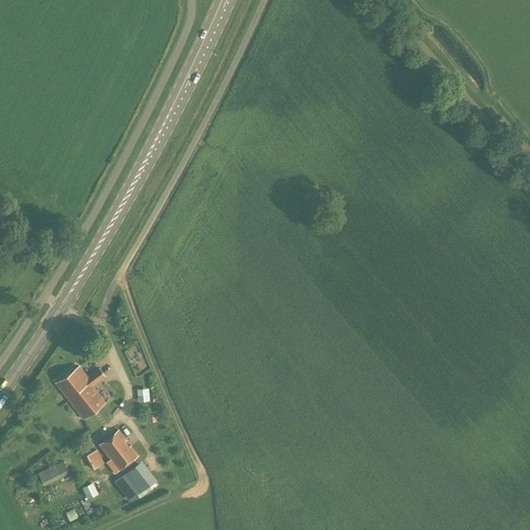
[(92,385),(105,376),(98,367),(87,376),(79,365),(56,383),(83,418),(105,402),(92,385)]
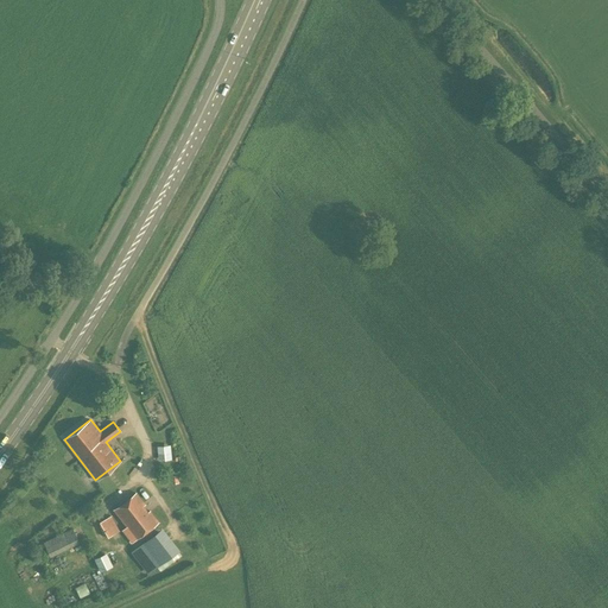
[(158,445),(159,460),(172,458),(172,444),(158,445)]
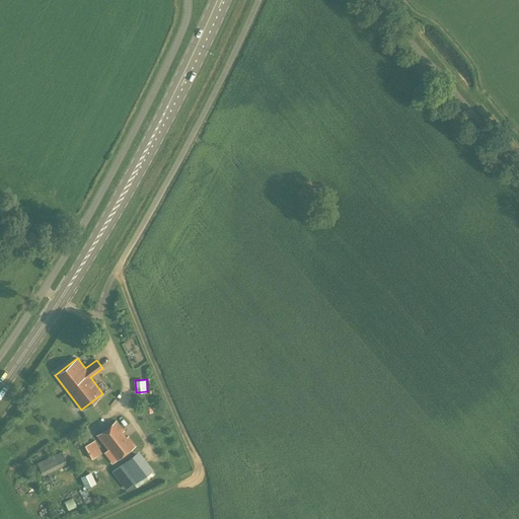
[(96,435),(98,438),(107,450),(101,454),(109,465),(116,461),(136,446),(128,435),(126,437),(122,432),(124,430),(116,420),(96,435)]
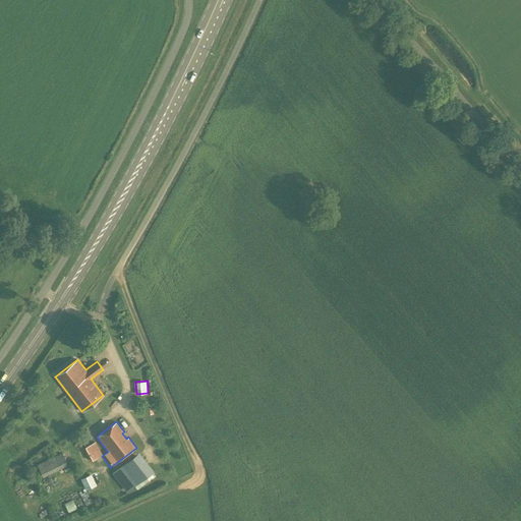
[(94,458),(103,453),(97,441),(87,446),(94,458)]
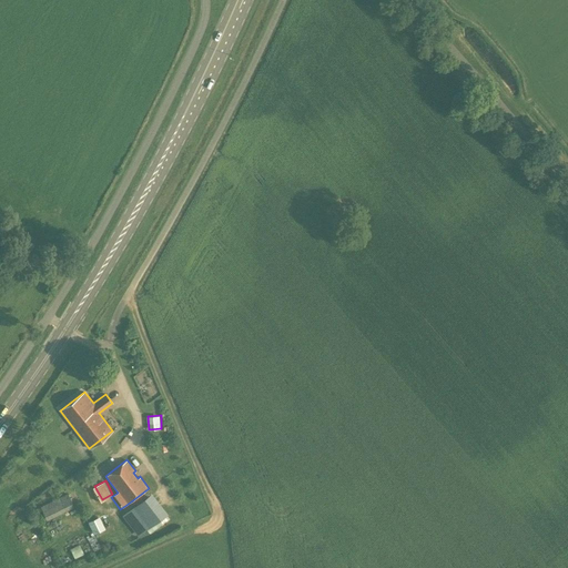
[(67,494),(40,507),(47,520),(73,507),(67,494)]
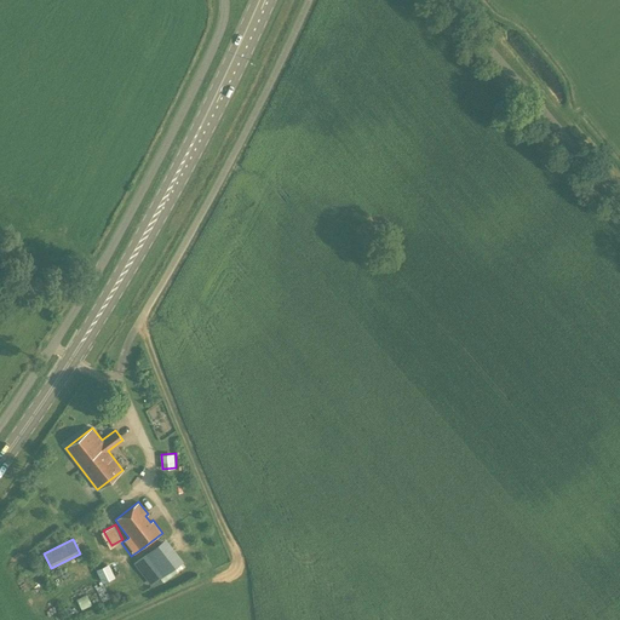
[(149,586),(179,563),(164,541),(132,564),(149,586)]
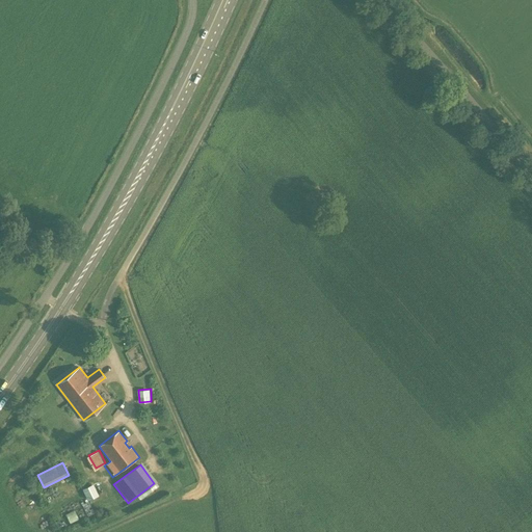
[(85,487),(88,500),(100,496),(96,483),(85,487)]
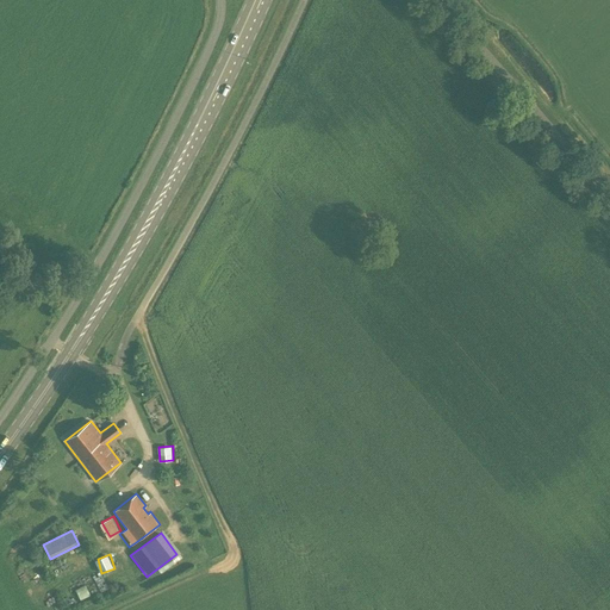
[(81,599),(92,595),(87,584),(76,590),(81,599)]
